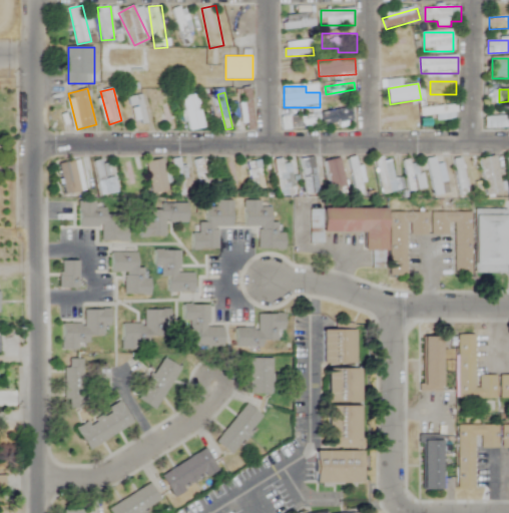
[(189,131),(206,128),(199,93),(182,96),(189,131)]
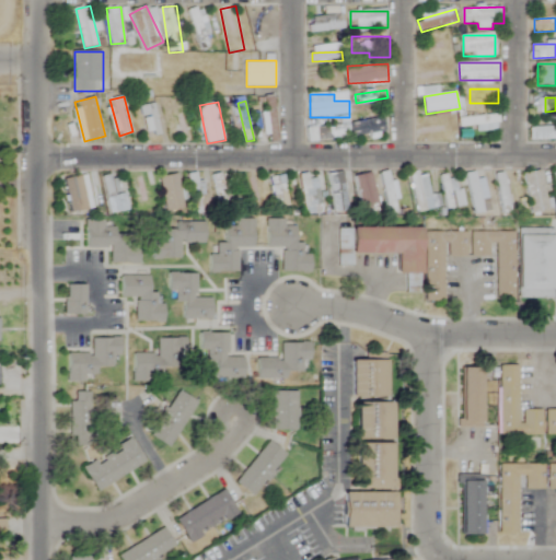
[(148,136),(159,136),(159,104),(148,104),(148,136)]
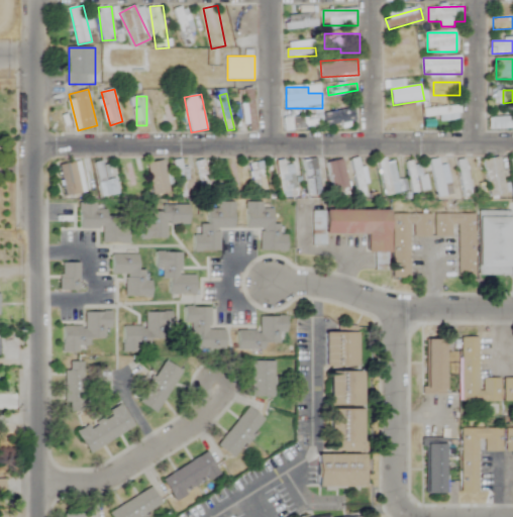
[(183,129),(176,98),(164,101),(172,132),(183,129)]
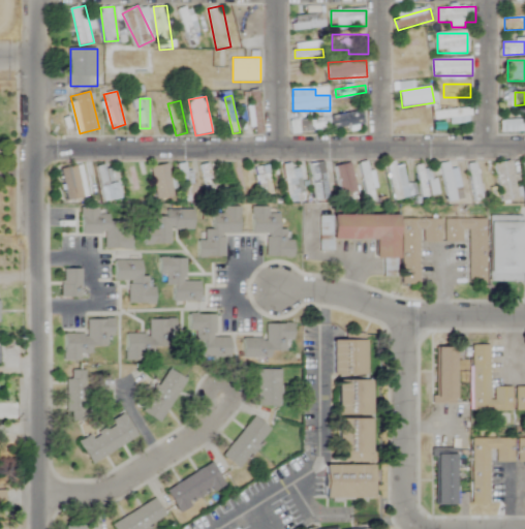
[(471,111),(436,111),(436,120),(448,120),(448,124),(471,124),(471,111)]
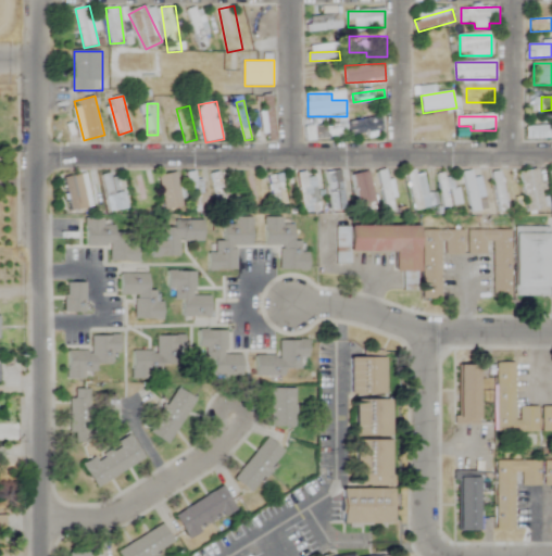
[(385,133),(384,118),(349,122),(350,136),(385,133)]
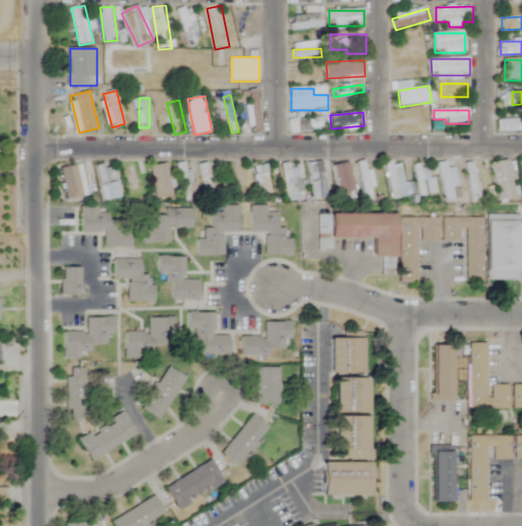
[(290,119),(290,133),(327,132),(326,118),(290,119)]
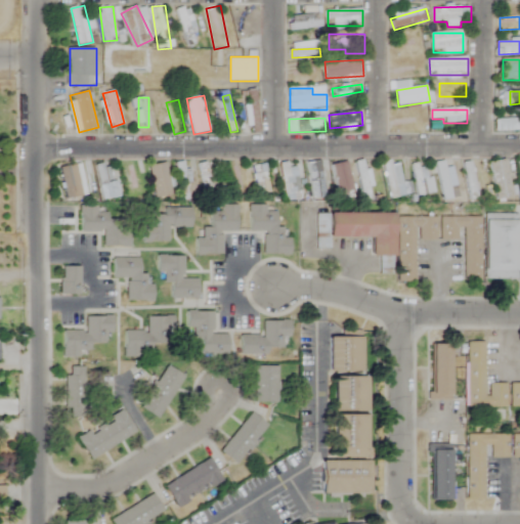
[(519,118),(496,119),(496,131),(519,130),(519,118)]
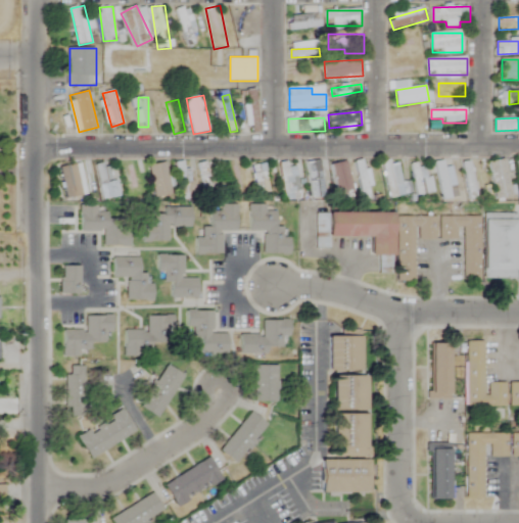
[(356,161),(365,201),(376,199),(367,159),(356,161)]
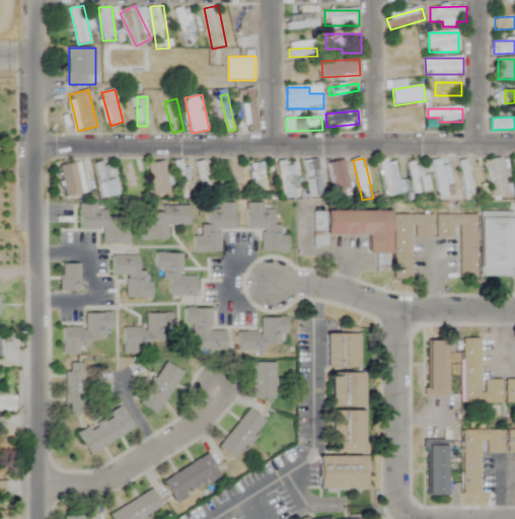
[(492,198),(508,197),(504,158),(488,160),(492,198)]
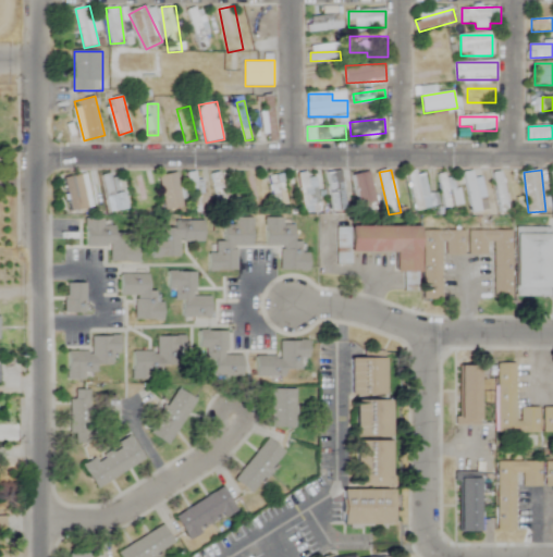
[(241,174),(250,213),(260,211),(252,171),(241,174)]
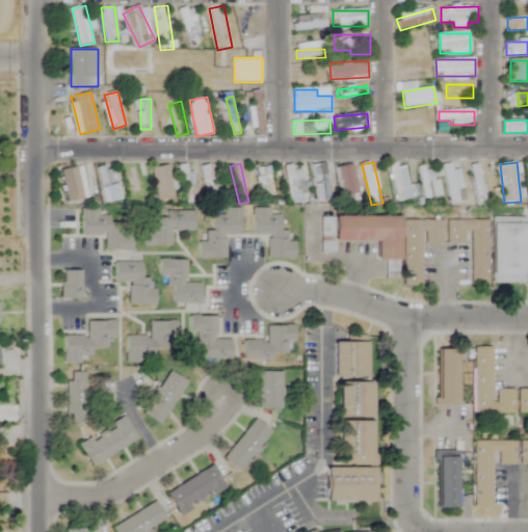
[(440,196),(431,163),(418,166),(426,200),(440,196)]
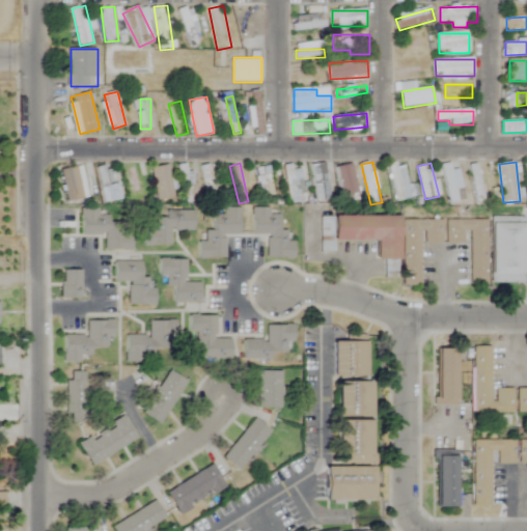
[(442,165),(451,203),(464,201),(454,163),(442,165)]
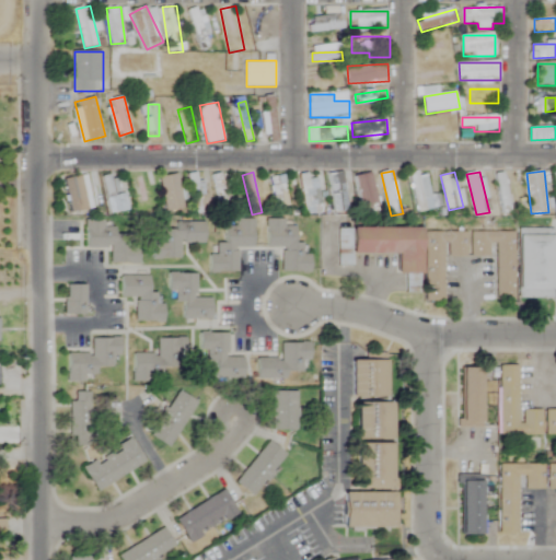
[(512,213),(507,172),(497,173),(502,214),(512,213)]
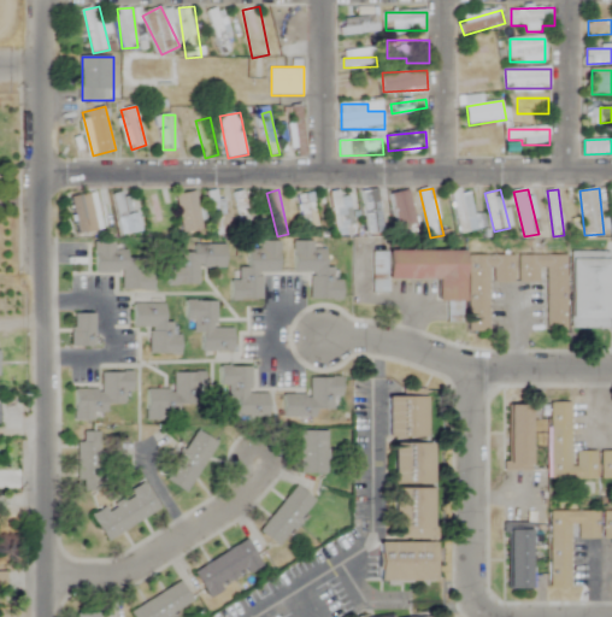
[(234,194),(246,236),(257,234),(243,191),(234,194)]
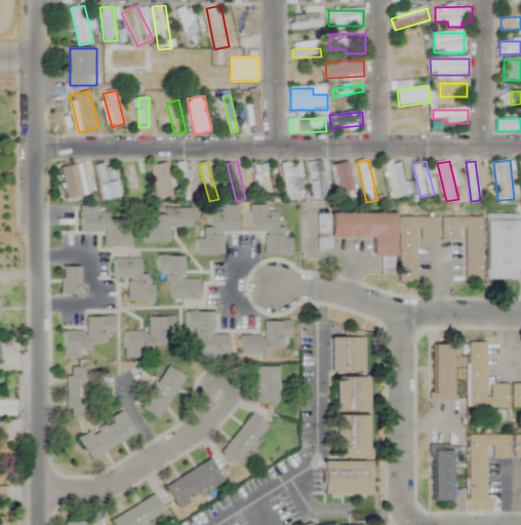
[(287,202),(296,200),(291,162),(282,163),(287,202)]
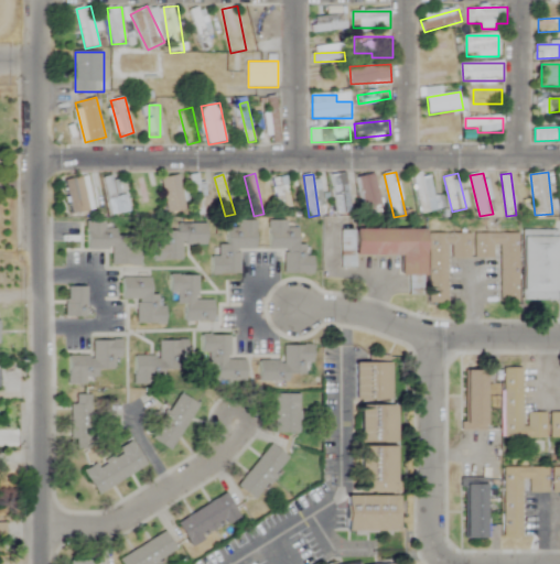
[(362,174),(362,207),(373,207),(373,174),(362,174)]
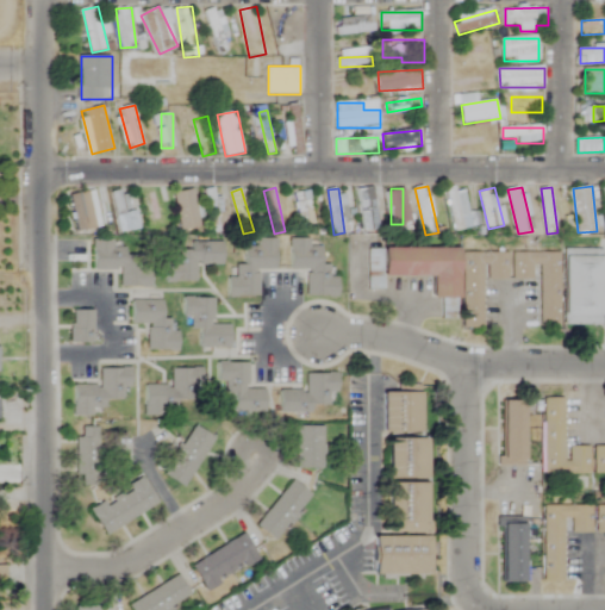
[(122,232),(133,230),(125,190),(113,192),(122,232)]
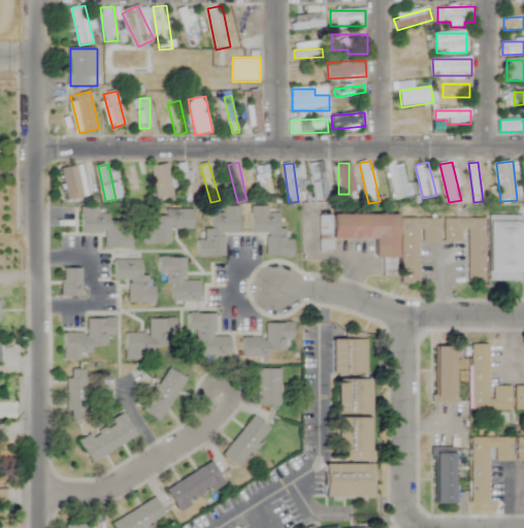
[(134,164),(124,166),(129,198),(139,197),(134,164)]
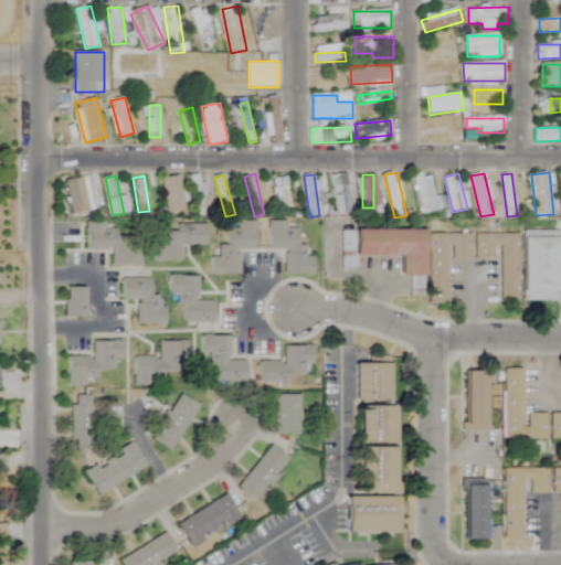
[(167,213),(187,211),(182,176),(163,178),(167,213)]
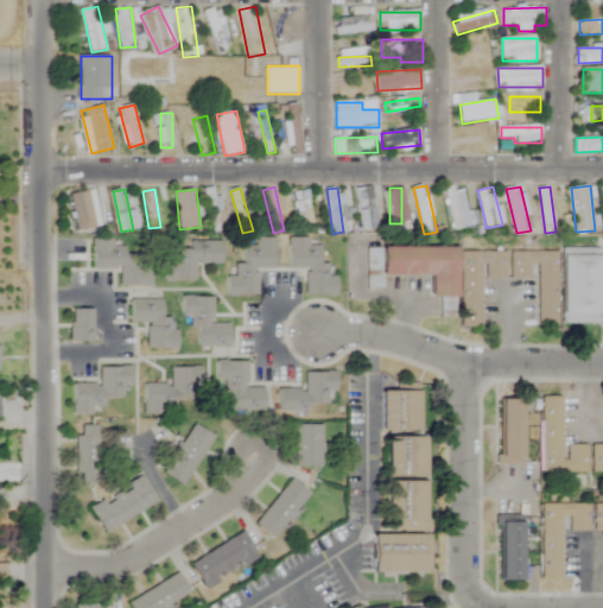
[(77,233),(102,229),(96,190),(71,194),(77,233)]
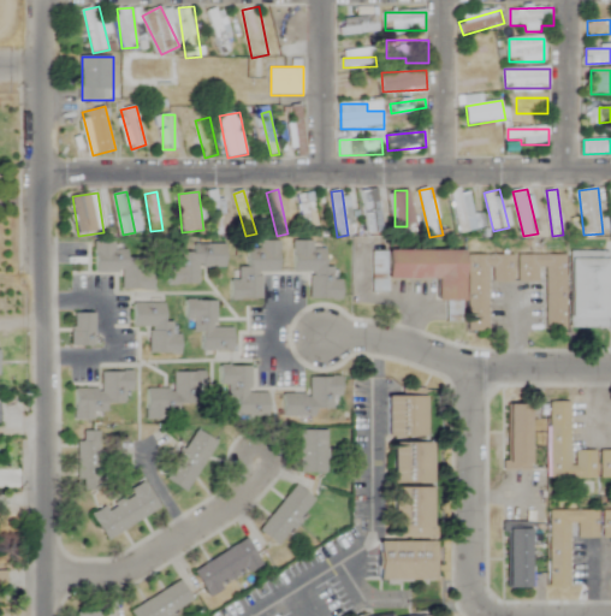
[(298,195),(307,235),(321,232),(314,193),(298,195)]
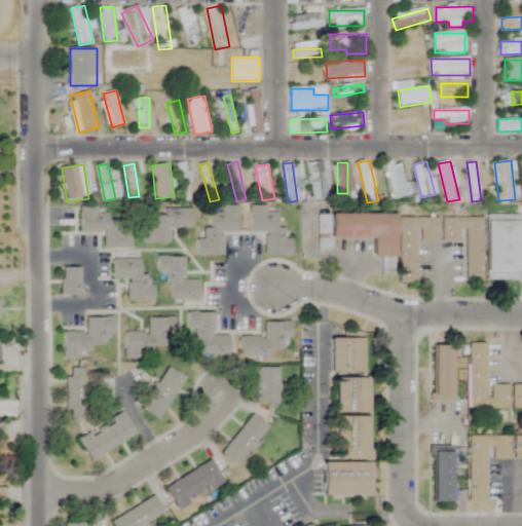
[(319,174),(319,193),(327,193),(327,174),(319,174)]
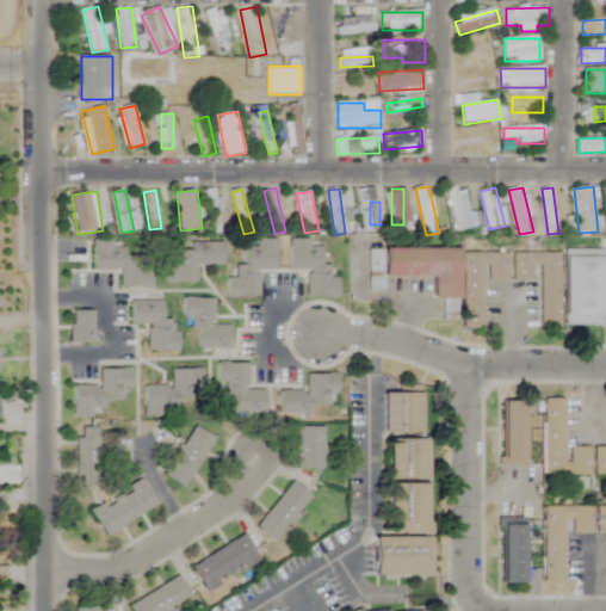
[(115,239),(115,247),(148,247),(148,266),(153,266),(153,285),(124,285),(124,267),(98,267),(98,247),(98,240),(115,239)]
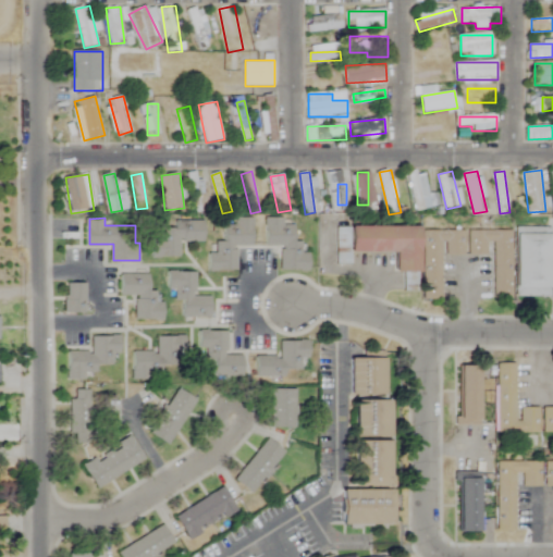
[(222,269),(212,269),(212,254),(222,254),(222,239),(226,239),(226,224),(240,224),(240,218),(256,218),(256,224),(256,244),(241,244),(241,269),(222,269)]
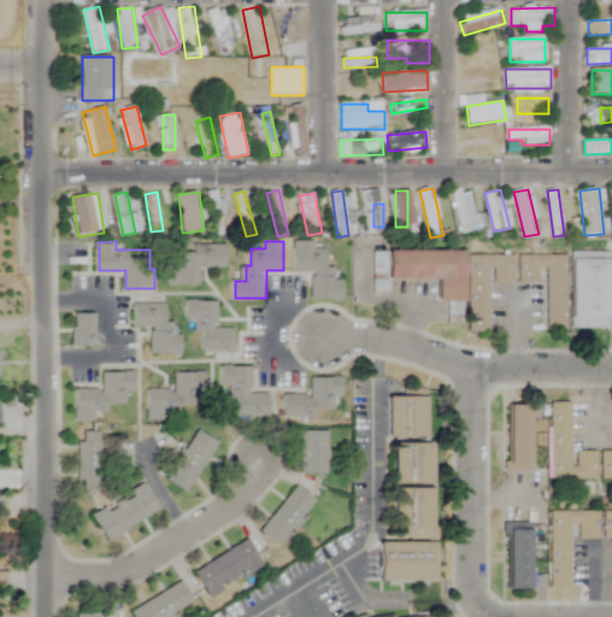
[(316,241),(316,248),(331,248),(331,265),(335,265),(335,281),(346,281),(346,299),(335,299),(315,299),(315,270),(299,270),(299,248),(299,241),(316,241)]
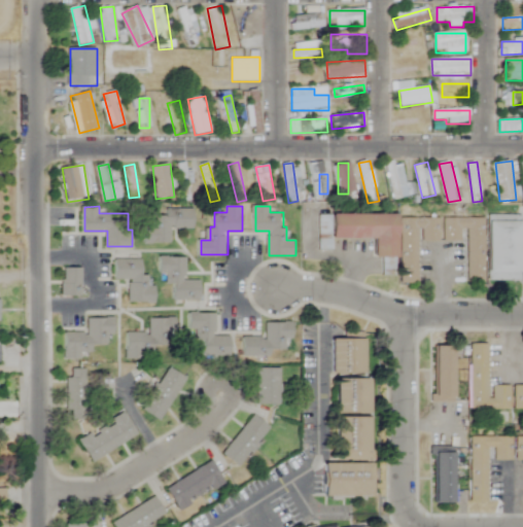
[(154,243),(147,243),(147,229),(154,229),(154,216),(169,216),(169,208),(194,208),(194,227),(173,227),(173,242),(154,243)]
